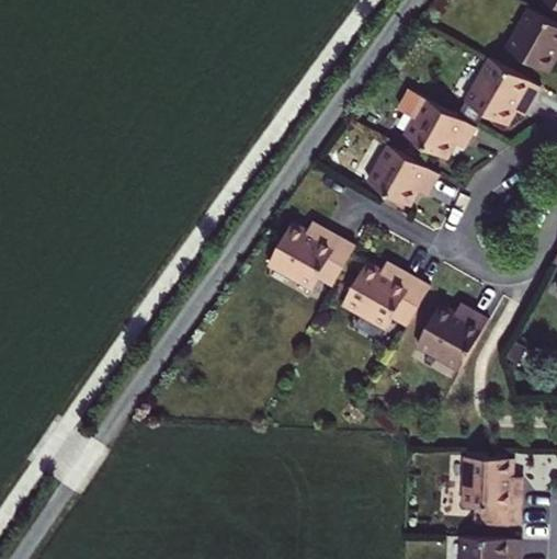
[(556,26),(526,10),(504,49),(546,72),(554,58),(556,59),(556,26)]
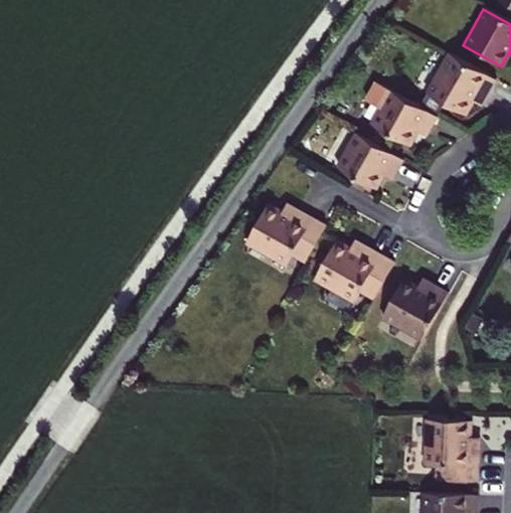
[(485,95),(493,80),(447,54),(424,95),(443,105),(463,116),(471,102),(477,91),(485,95)]
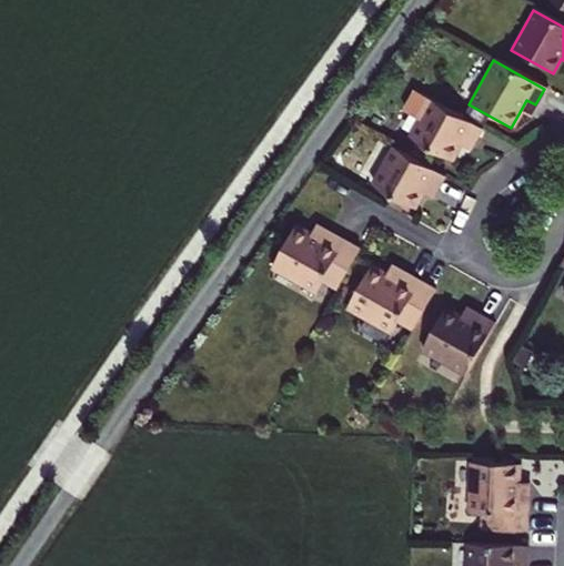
[(466,142),(471,144),(480,130),(429,100),(408,138),(413,141),(429,150),(450,162),(459,145),(463,148),(466,142)]
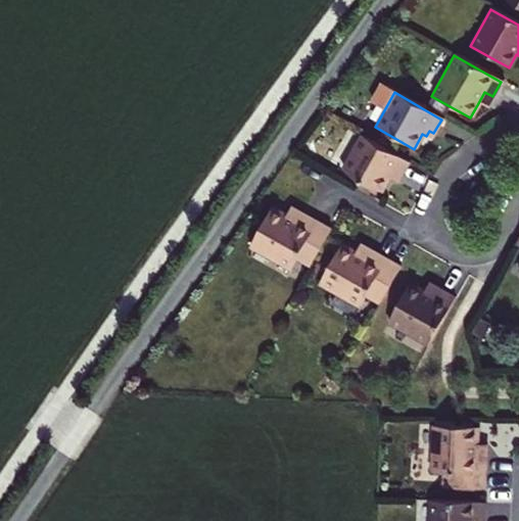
[(492,96),(484,92),(478,103),(486,107),(492,96)]
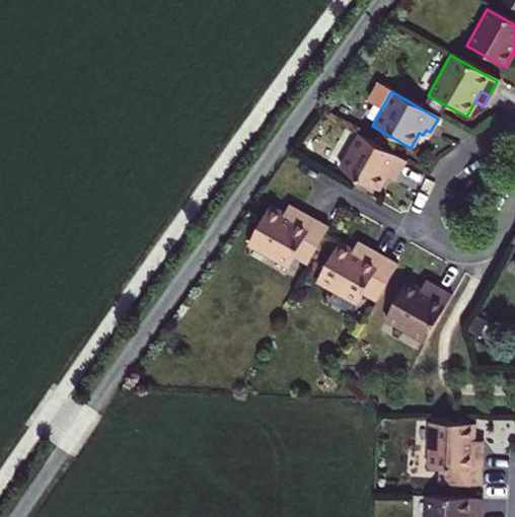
[(446,105),(428,95),(426,99),(444,109),(446,105)]
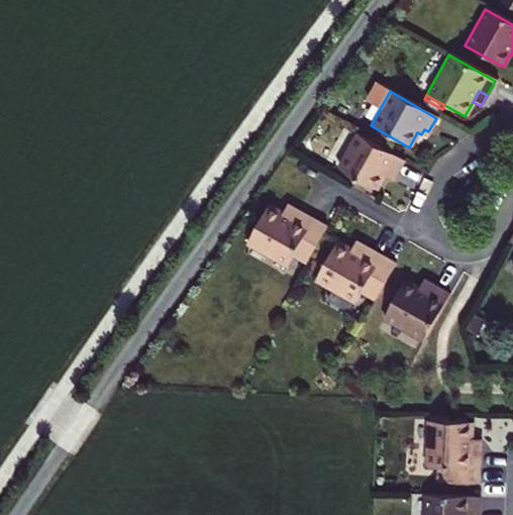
[(390,136),(376,128),(372,135),(386,143),(390,136)]
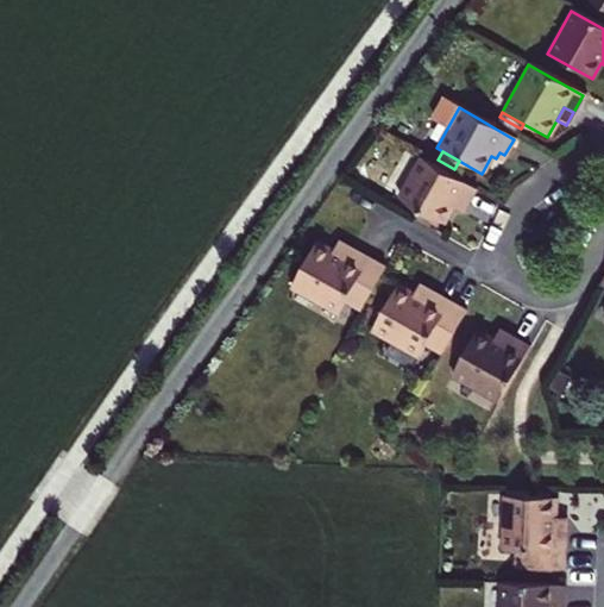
[(459,204),(464,206),(473,191),(419,158),(396,199),(413,208),(429,217),(441,225),(451,207),(455,210),(459,204)]
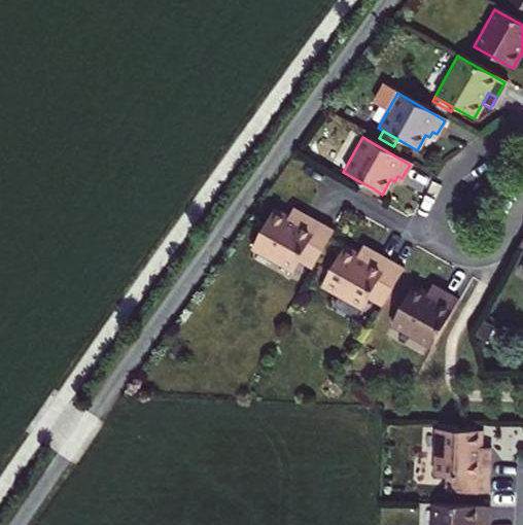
[(369,193),(372,187),(357,180),(355,184),(369,193)]
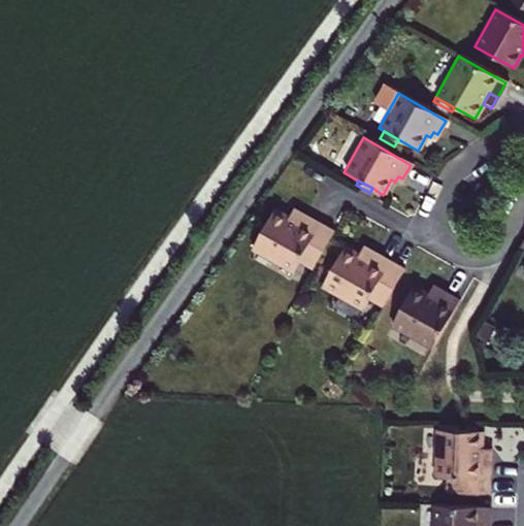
[(298,263),(312,270),(332,233),(303,218),(298,227),(288,220),(272,211),(251,251),(291,273),(298,263)]
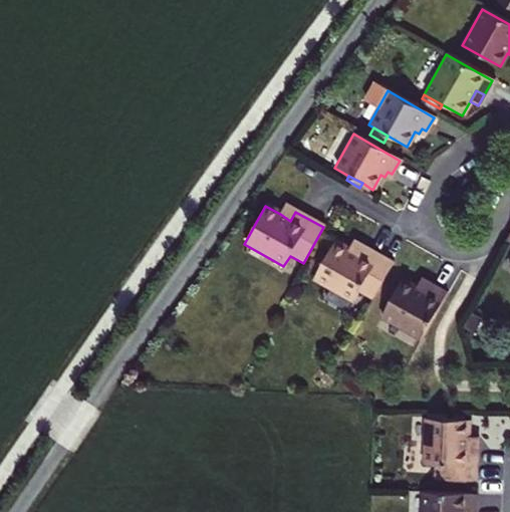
[(280,214),(290,221),(295,212),(285,206),(280,214)]
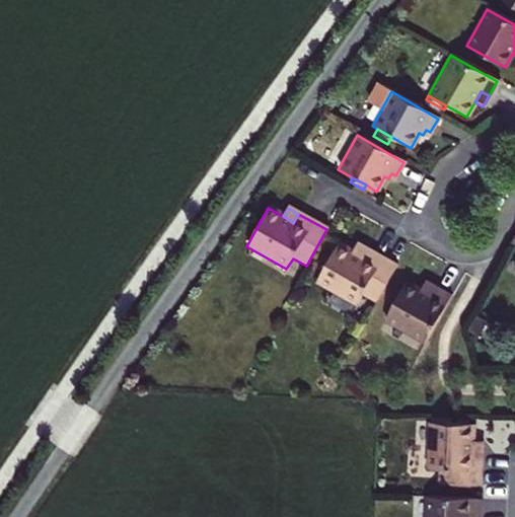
[(361,295),(374,302),(395,267),(367,250),(362,260),(351,253),(337,244),(315,283),(355,306),(361,295)]
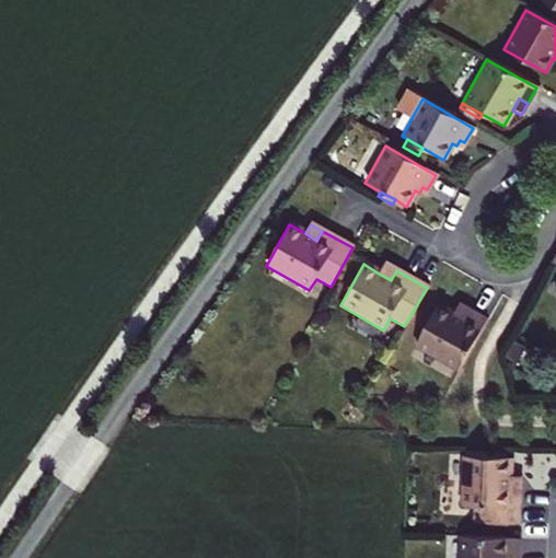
[(379,274),(391,280),(396,270),(384,264),(379,274)]
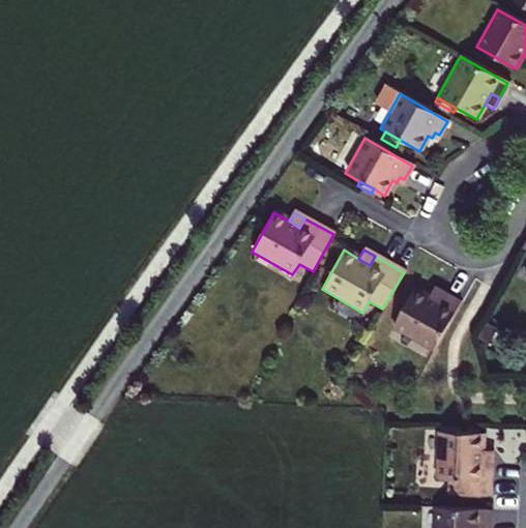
[(390,328),(432,352),(460,303),(444,295),(439,304),(428,298),(413,289),(390,328)]
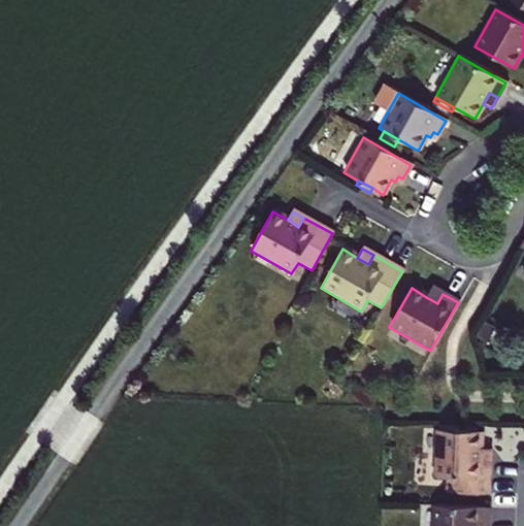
[(426,297),(437,303),(443,294),(431,288),(426,297)]
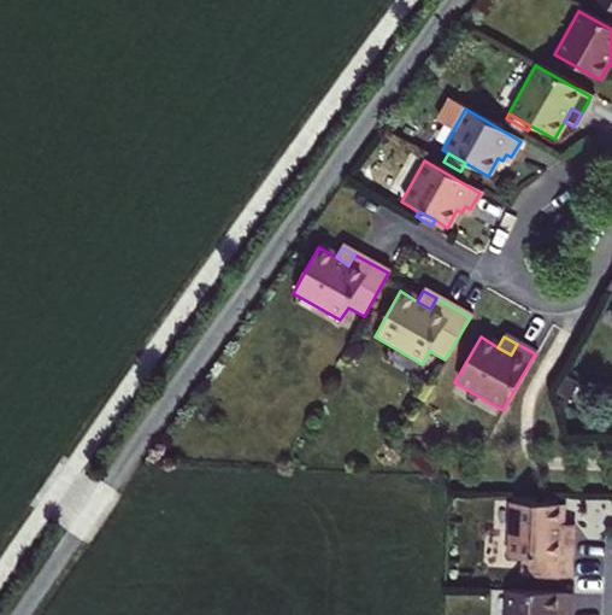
[(564,403),(575,385),(564,379),(553,397),(564,403)]
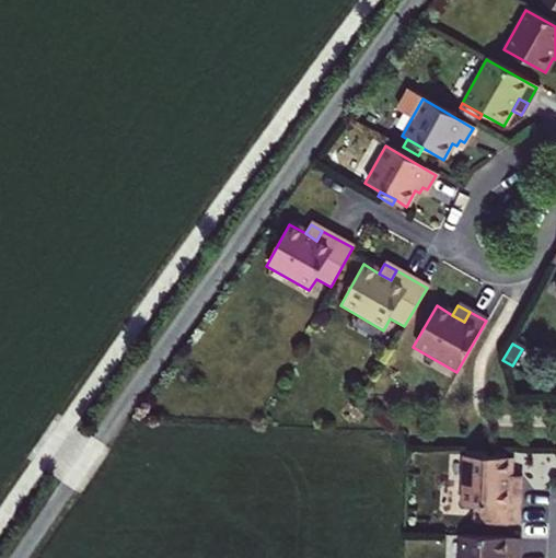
[(473,524),(518,525),(519,491),(509,491),(509,477),(510,460),(462,457),(460,507),(474,508),(473,524)]
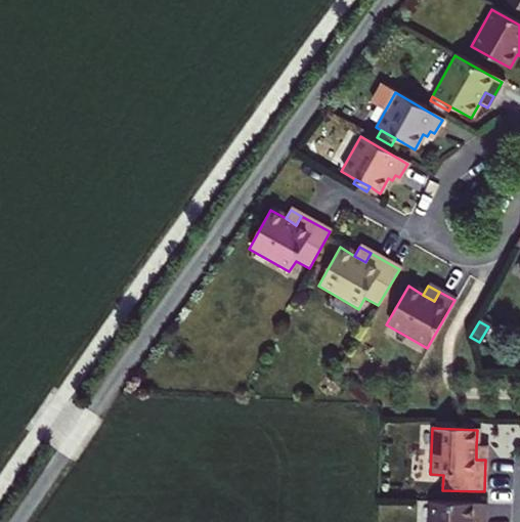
[(415,432),(413,468),(427,469),(428,433),(415,432)]
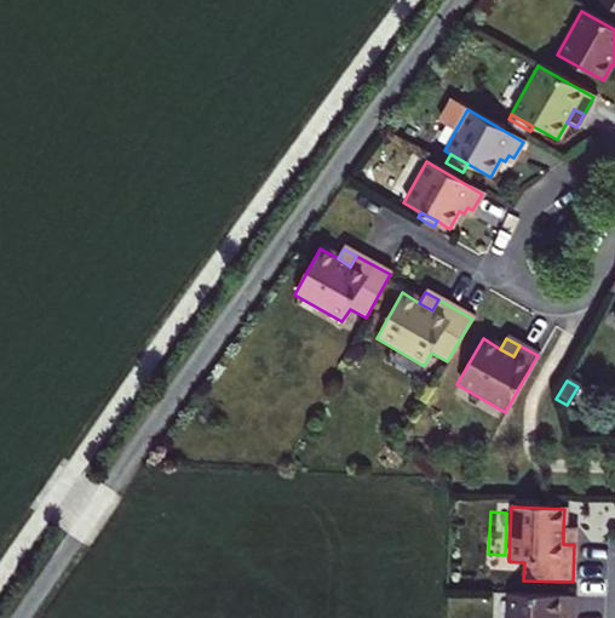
[(574,528),(563,528),(563,544),(574,544),(574,528)]
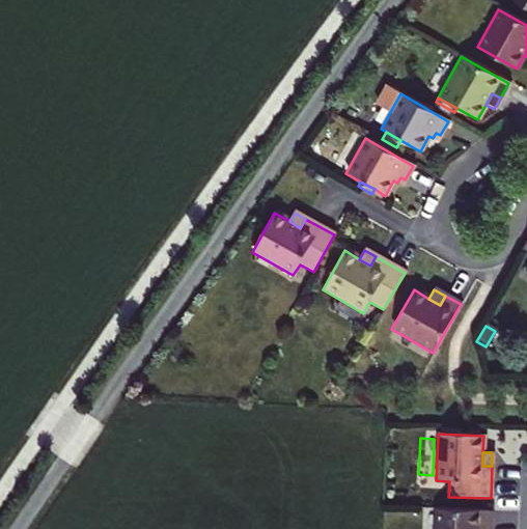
[(489,528),(490,511),(435,509),(434,528),(479,528),(489,528)]
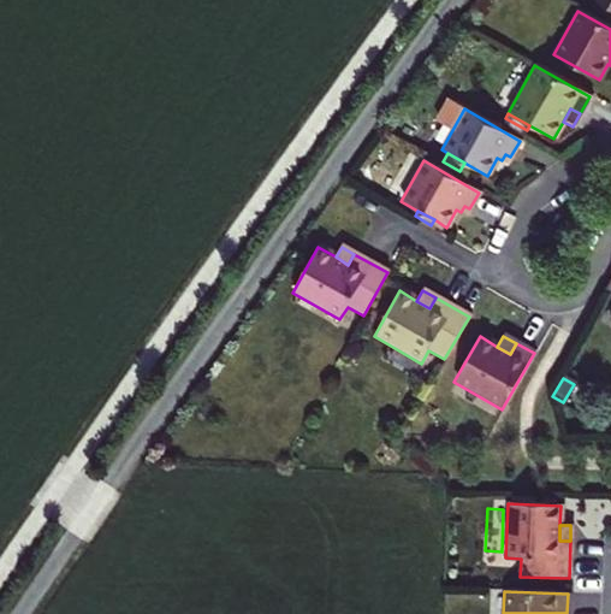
All buildings are outlined.
